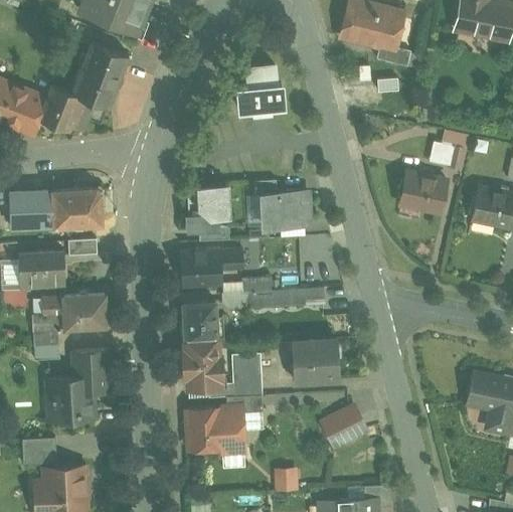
[(60,0),(12,0),(54,17),(60,0)]
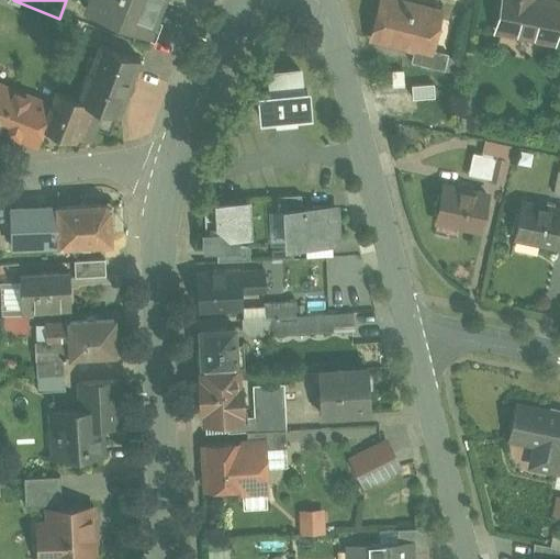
[(164,0),(90,0),(86,13),(149,37),(164,0)]
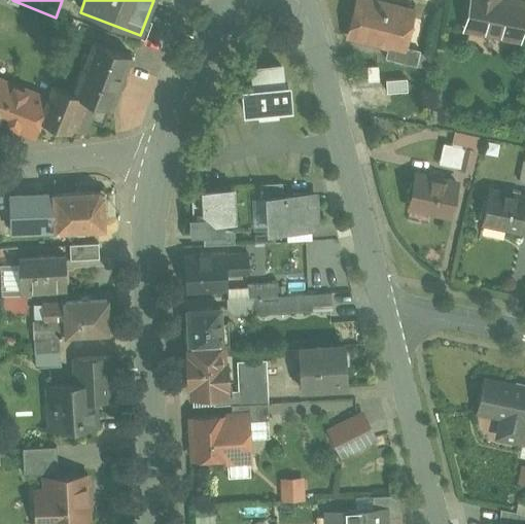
[(495,0),(470,0),(464,31),(519,42),(524,12),(524,5),(499,1),(495,0)]
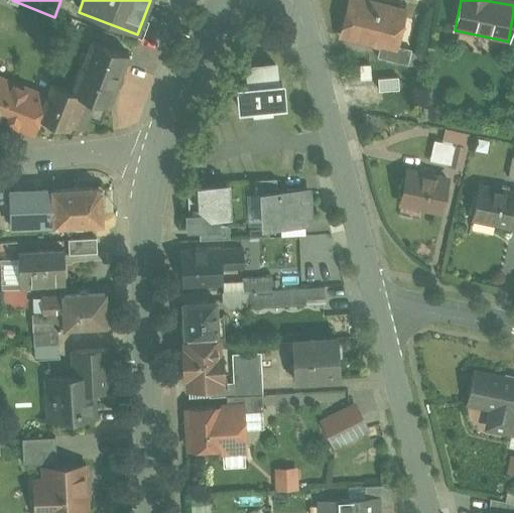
[(403,14),(350,1),(340,38),(380,48),(393,51),(394,48),(403,14)]
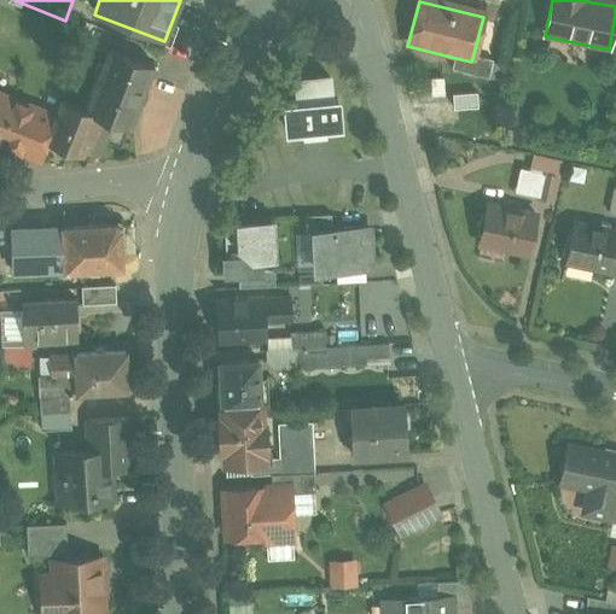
[(154,71),(108,53),(86,112),(128,129),(131,130),(154,71)]
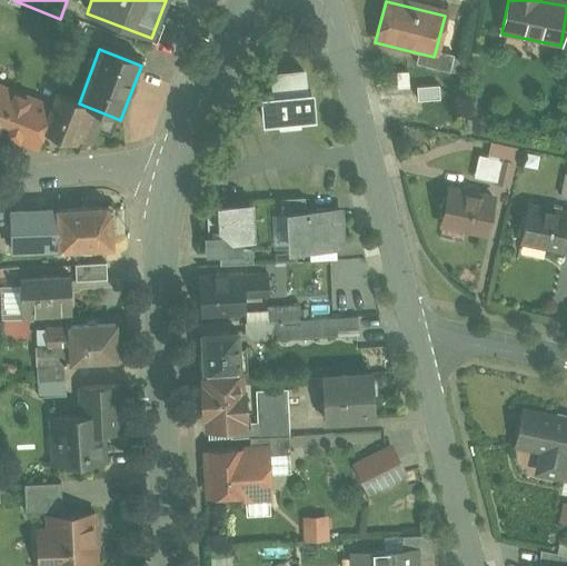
[(455,59),(435,53),(434,57),(419,53),(416,66),(451,75),(455,59)]
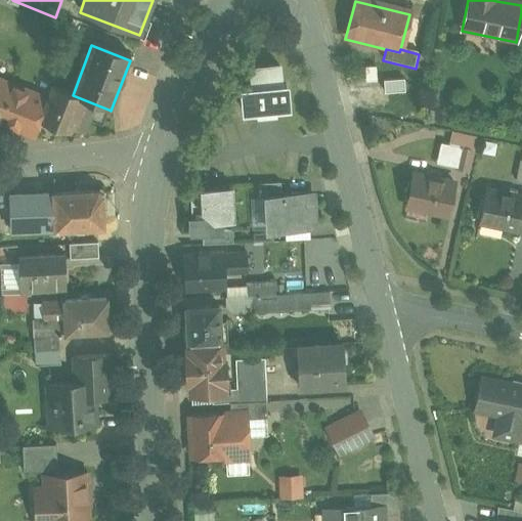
[(279,68),(251,71),(253,89),(242,90),(245,114),(259,113),(259,116),(273,114),(273,112),(288,110),(286,86),(280,87),(279,68)]
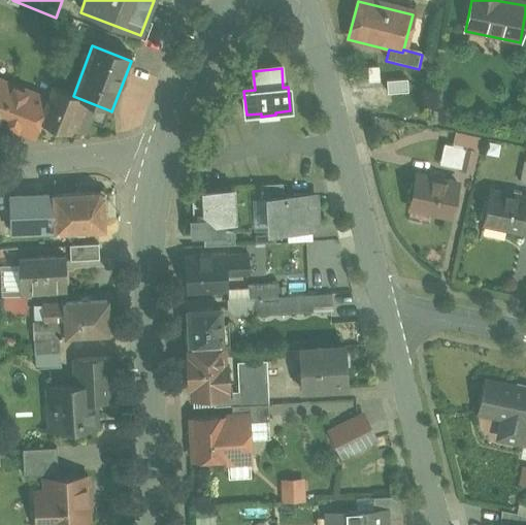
[(396,75),(365,81),(370,104),(401,98),(396,75)]
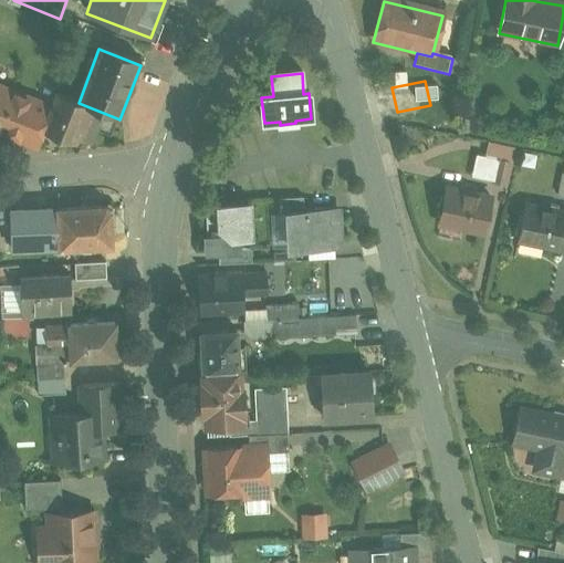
[(50,111),(0,92),(0,136),(35,149),(42,132),(50,111)]
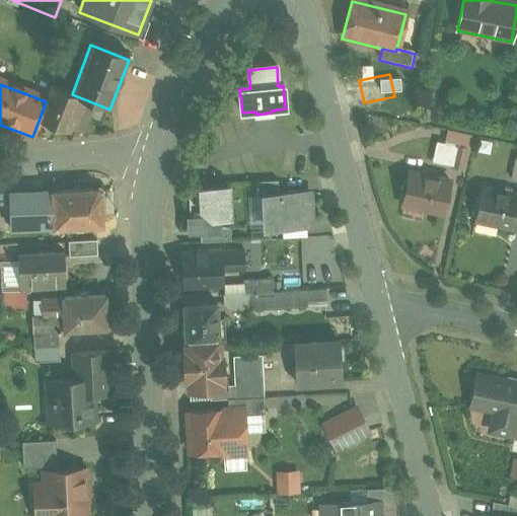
[(72,94),(51,87),(46,101),(39,121),(70,133),(72,127),(83,131),(87,120),(101,125),(107,108),(72,94)]
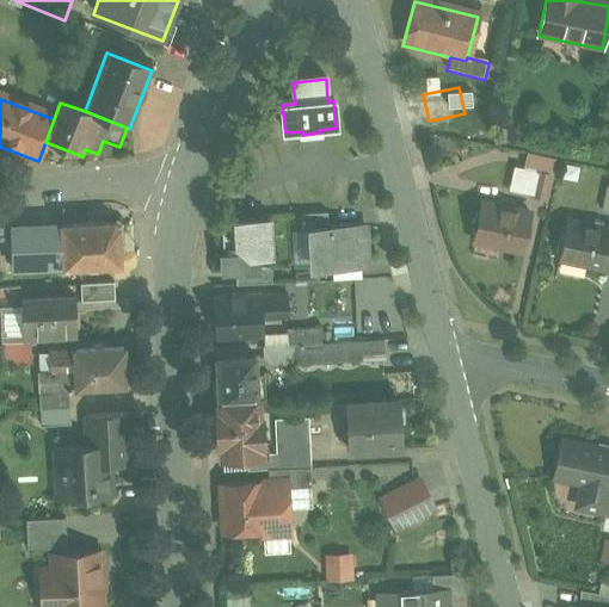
[(553,175),(537,173),(533,198),(547,200),(553,175)]
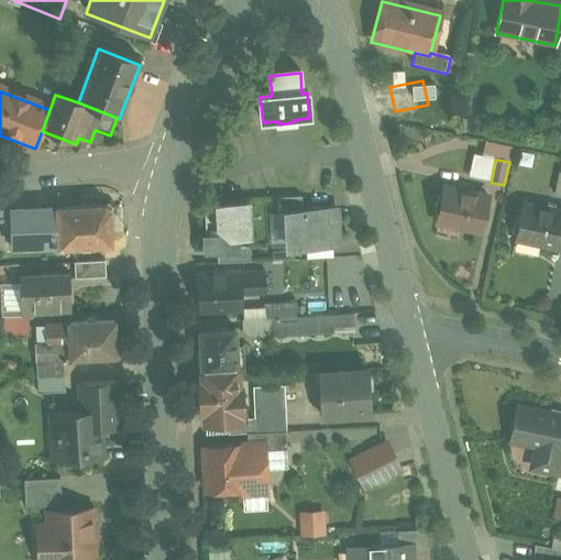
[(488,197),(446,187),(437,223),(481,233),(488,197)]
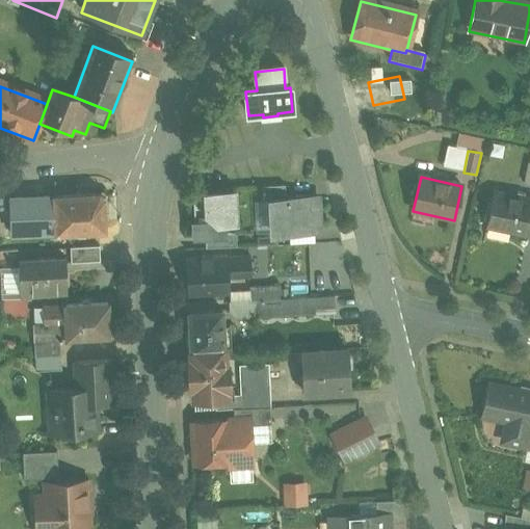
[(285,187),(262,188),(263,203),(271,203),(271,202),(286,201),(285,187)]
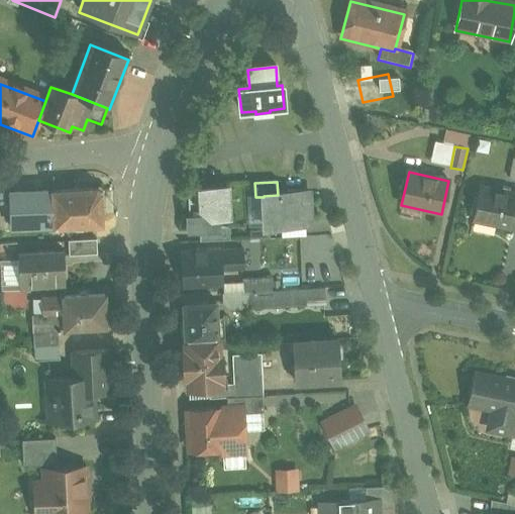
[(514,217),(514,195),(480,188),(473,221),(512,229),(514,217)]
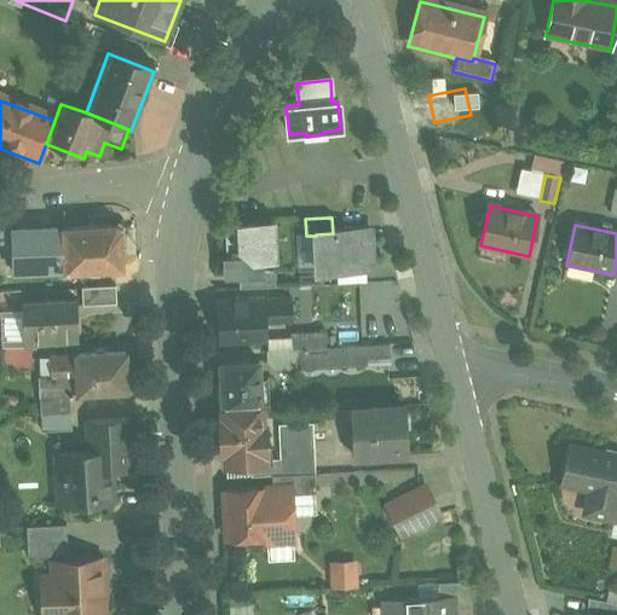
[(272,226),(238,228),(240,243),(225,243),(226,277),(238,277),(260,276),(260,274),(260,261),(275,260),(272,226)]
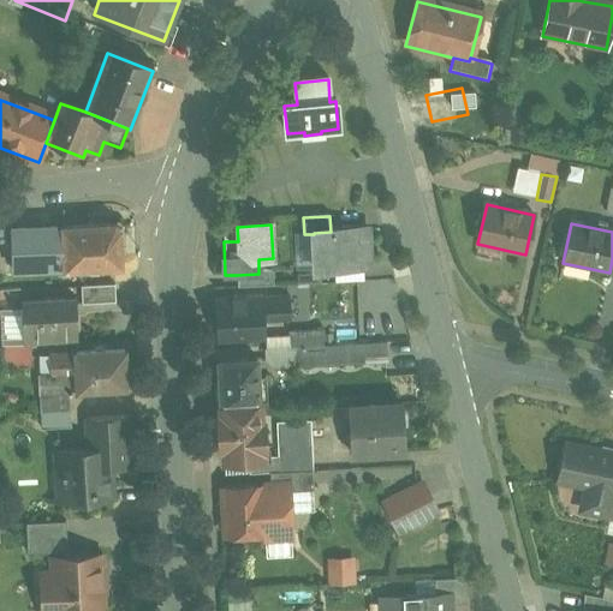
[(114,226),(11,233),(13,271),(33,271),(65,269),(65,271),(120,268),(120,231),(114,226)]
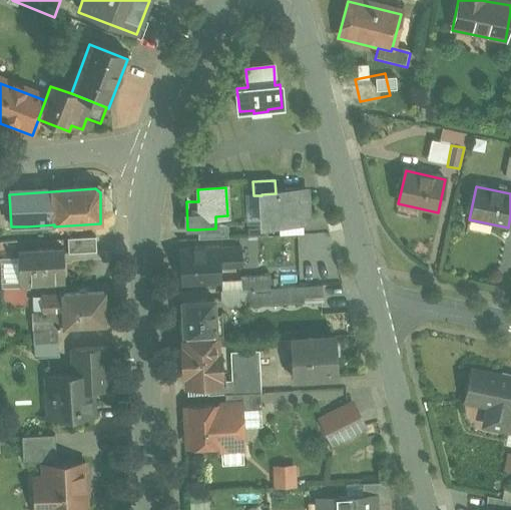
[(276,193),(262,194),(262,195),(263,226),(307,224),(306,192),(276,193)]
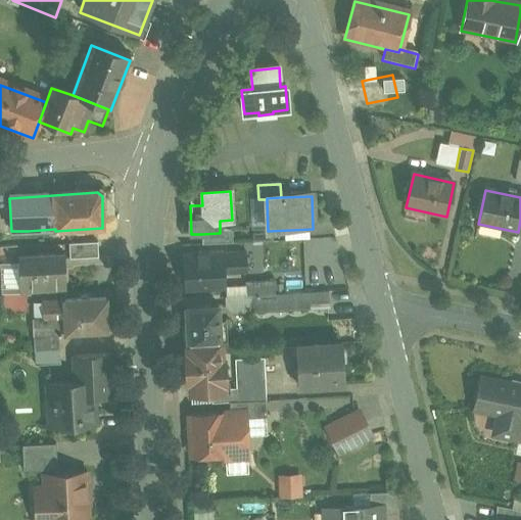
[(28,231),(16,231),(17,248),(29,247),(28,231)]
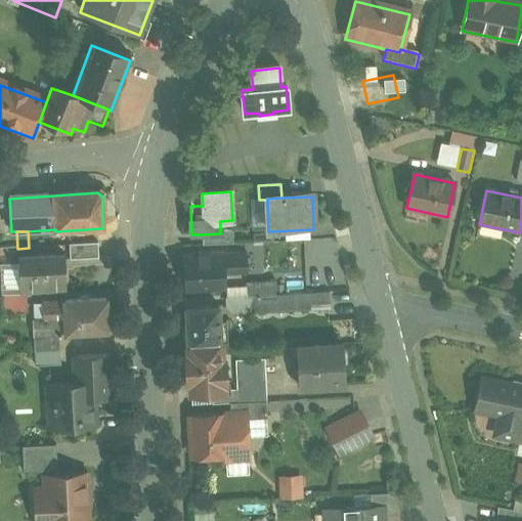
[(232,231),(220,232),(220,233),(202,234),(203,247),(233,245),(232,231)]
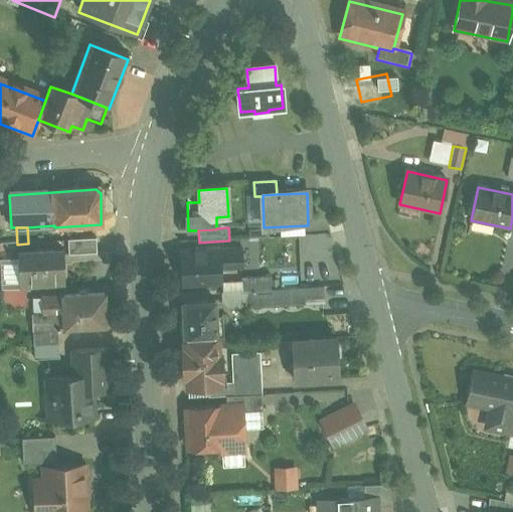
[(298,237),(301,280),(330,278),(327,235),(298,237)]
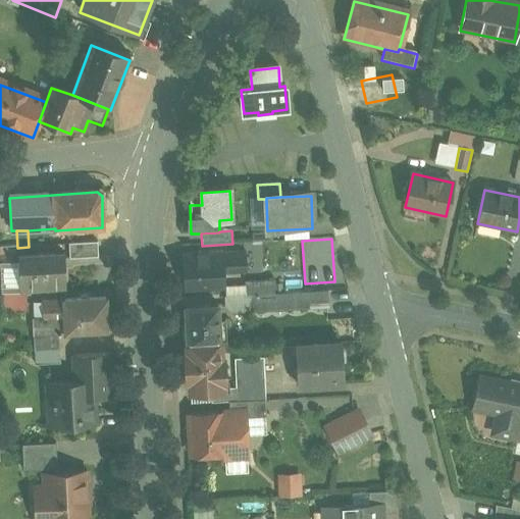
[(98,243),(69,245),(69,260),(99,259),(98,243)]
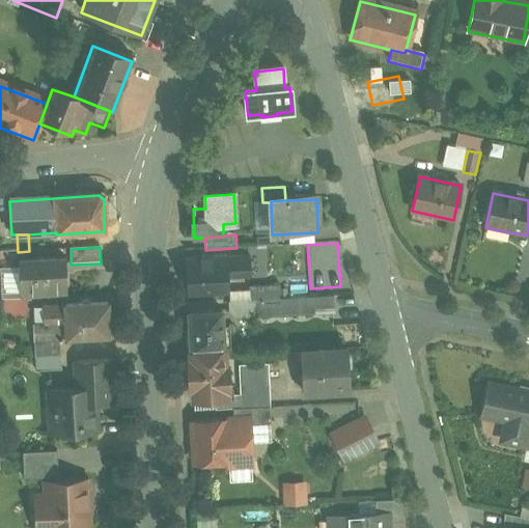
[(227,257),(187,259),(189,296),(228,294),(229,294),(229,292),(229,282),(227,259),(227,257)]
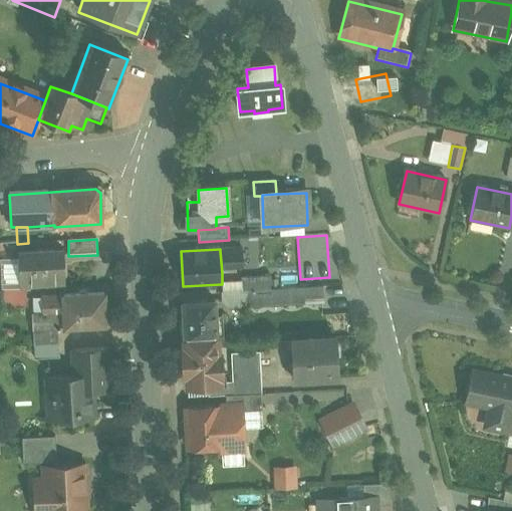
[(241,249),(220,251),(222,273),(230,273),(230,269),(242,268),(241,249)]
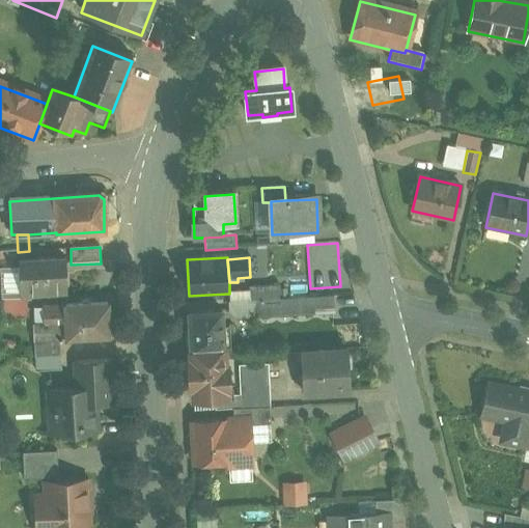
[(64,259),(19,262),(21,299),(66,297),(64,259)]
